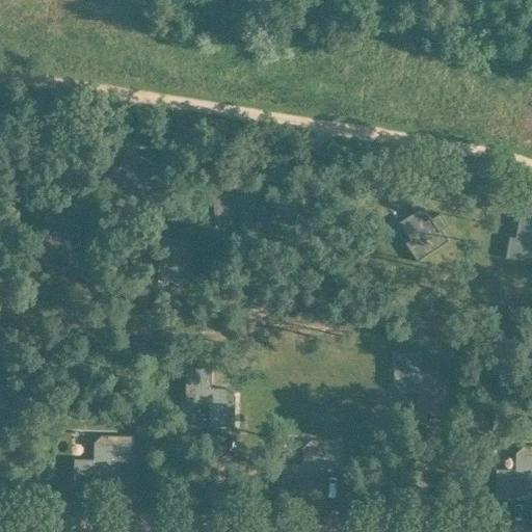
[(230,223),(229,218),(258,216),(255,190),(233,192),(233,187),(212,189),(214,224),(230,223)]
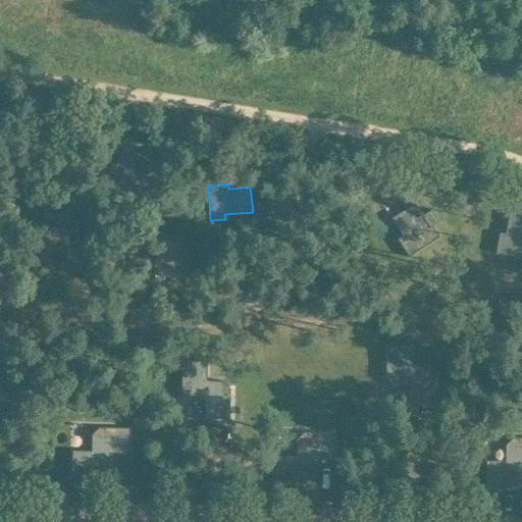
[(398,240),(409,257),(439,237),(431,224),(428,225),(414,203),(392,218),(404,236),(398,240)]
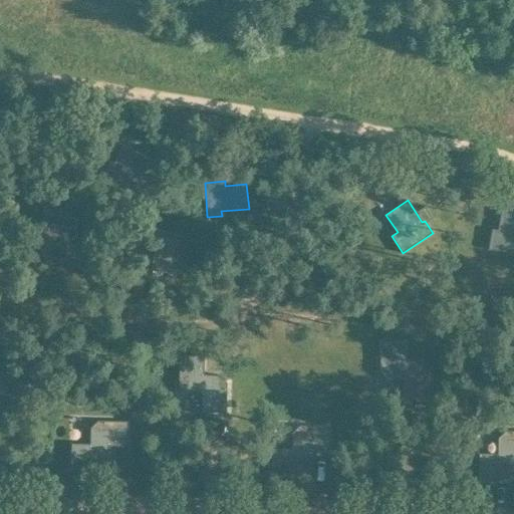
[(491,229),(488,249),(513,253),(513,212),(500,210),(497,230),(491,229)]
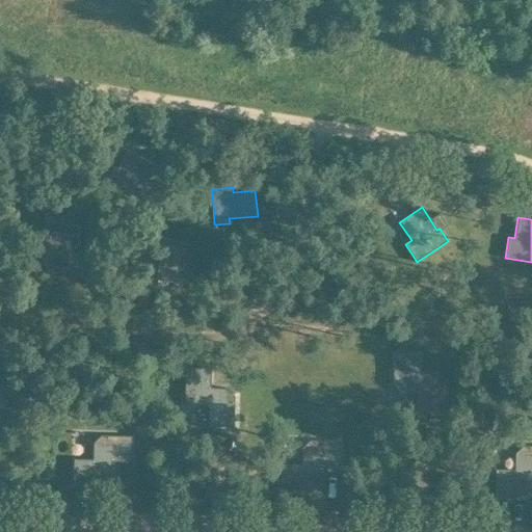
[(75,248),(78,227),(44,221),(41,238),(46,239),(42,264),(67,268),(71,247),(75,248)]
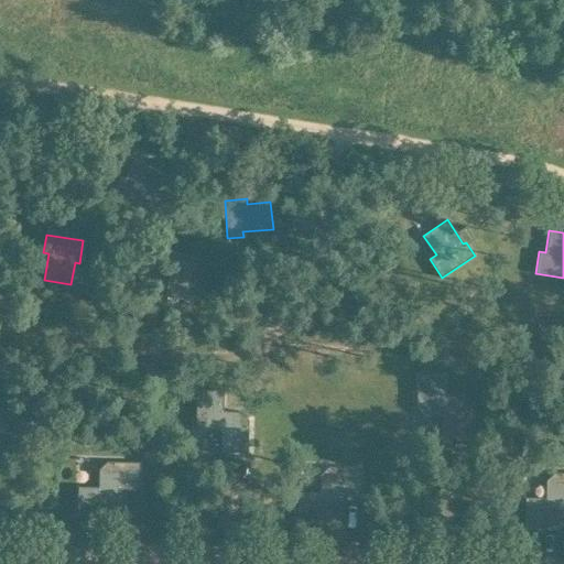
[(89,235),(88,241),(98,243),(100,236),(89,235)]
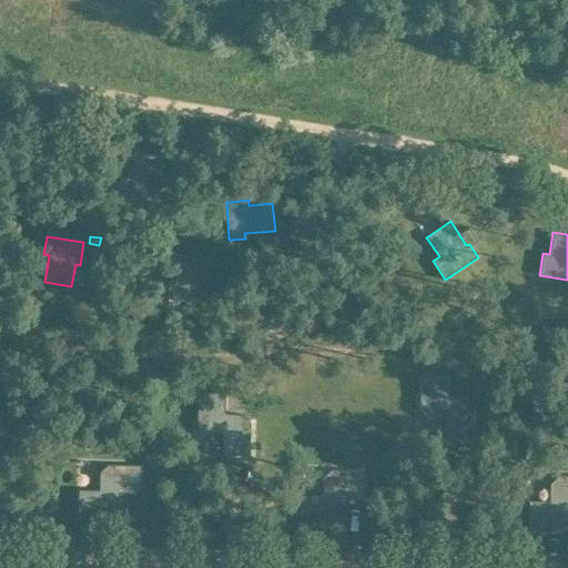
[(202,282),(206,259),(170,251),(166,269),(172,270),(166,297),(193,303),(198,281),(202,282)]
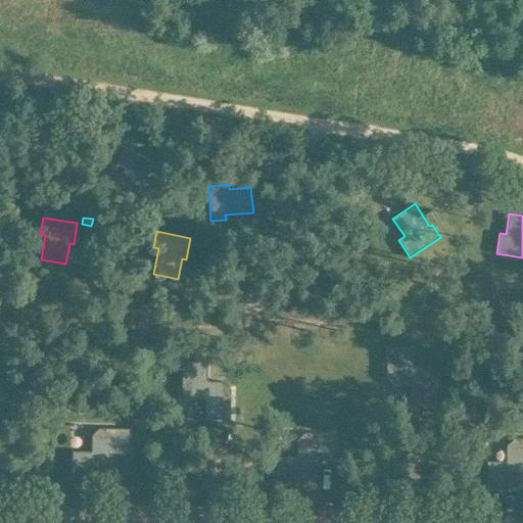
[(412,348),(387,348),(386,378),(393,385),(410,386),(410,406),(434,407),(434,376),(428,369),(412,368),(412,348)]
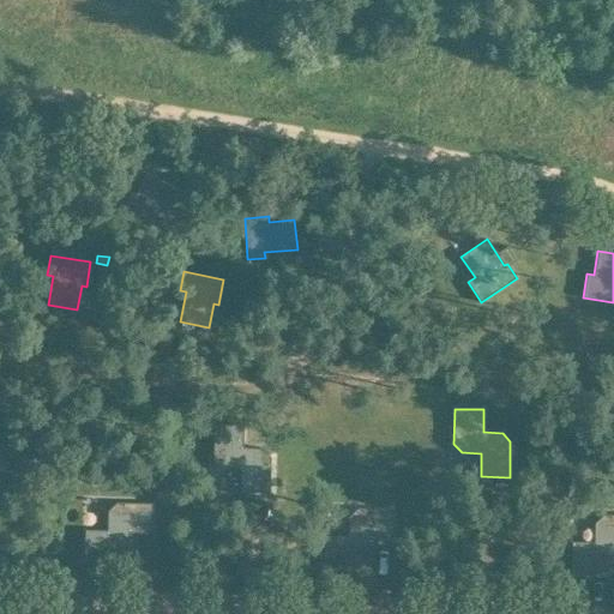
[(244,426),(214,425),(214,459),(222,469),(241,469),(240,492),(269,493),(270,457),(262,449),(242,449),(244,426)]
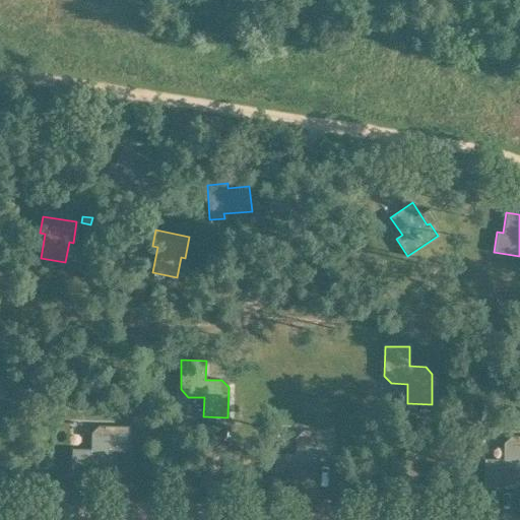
[(128,451),(128,426),(99,426),(90,433),(90,449),(71,448),(71,473),(101,473),(109,466),(109,451),(128,451)]
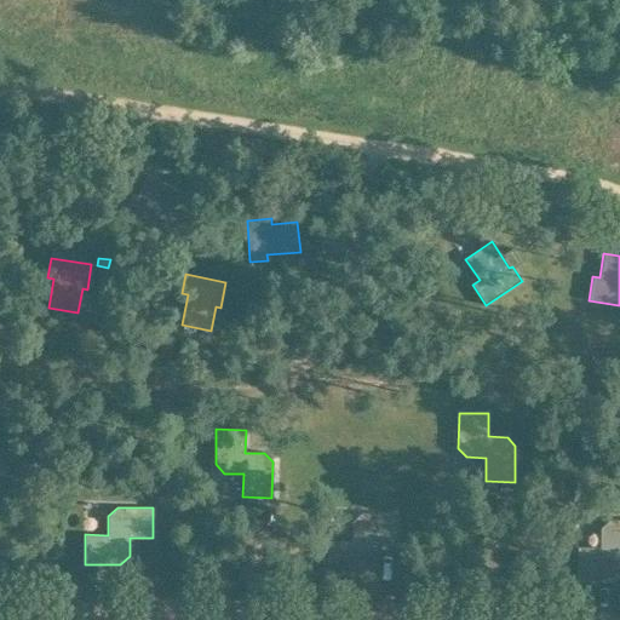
[(396,544),(396,514),(361,514),(351,522),(351,540),(328,540),(327,570),(362,570),(372,562),(373,543),(396,544)]
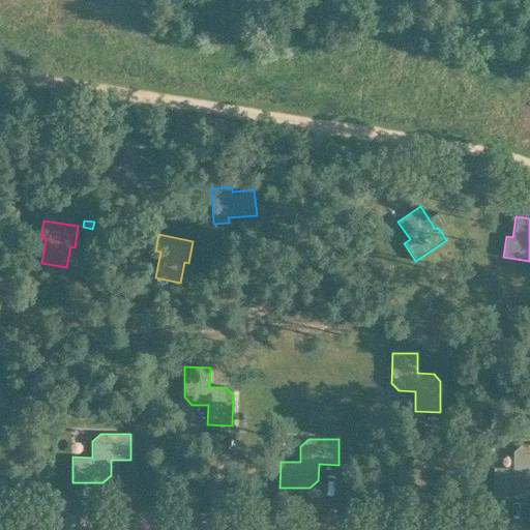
[(492,468),(492,493),(523,493),(529,487),(529,444),(522,444),(513,451),(513,468),(492,468)]
